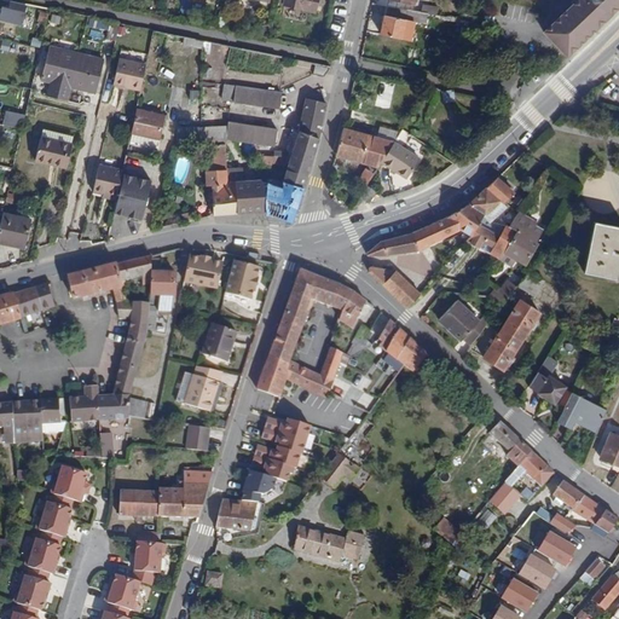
[(317,0),(285,0),(285,5),(316,11),(317,0)]
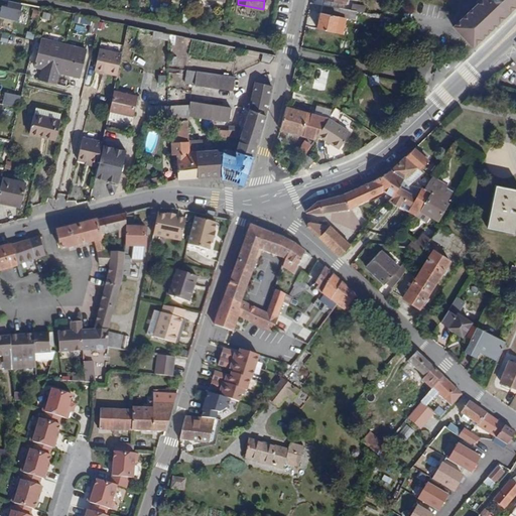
[(515,4),(515,0),(481,0),(454,26),(473,46),(496,24),(493,21),(513,1),(515,4)]
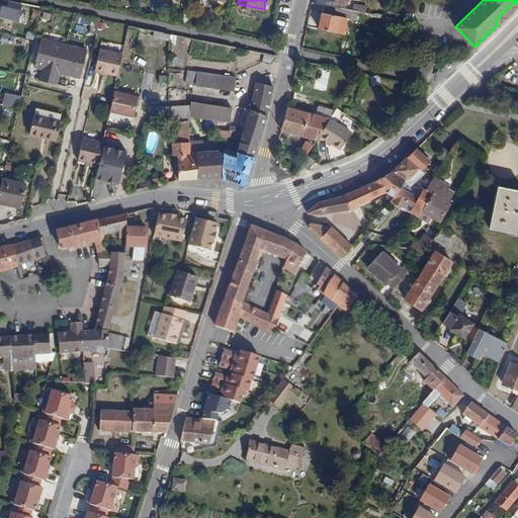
[(495,21),(498,24),(517,5),(517,4),(515,1),(495,21)]
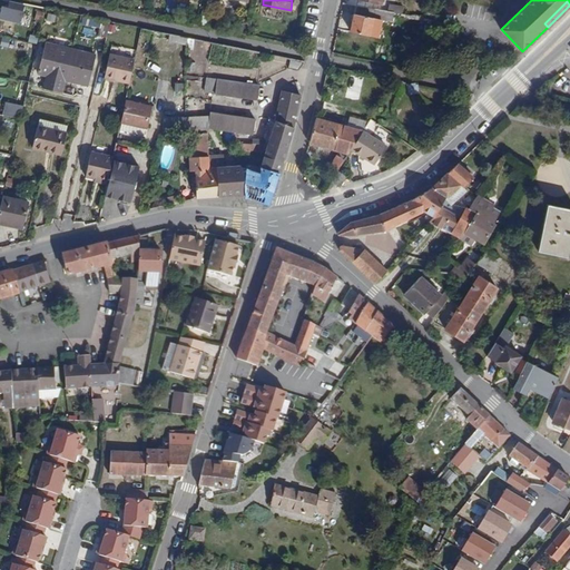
[(1,18),(20,21),(22,10),(26,10),(26,7),(10,3),(10,9),(3,8),(1,18)]
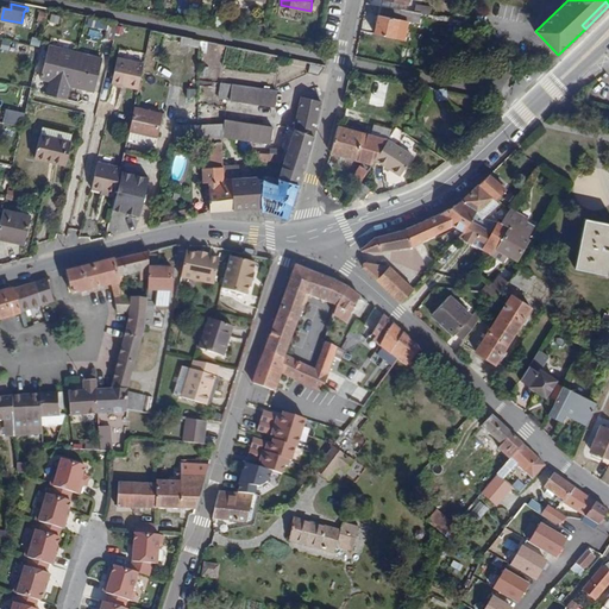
[(396,30),(406,31),(408,22),(420,24),(422,14),(380,7),(375,33),(395,38),(396,30)]
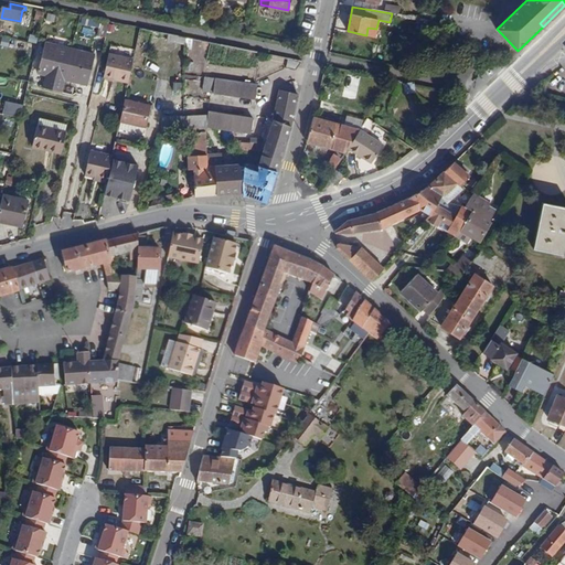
[(100,27),(100,19),(82,17),(82,24),(100,27)]
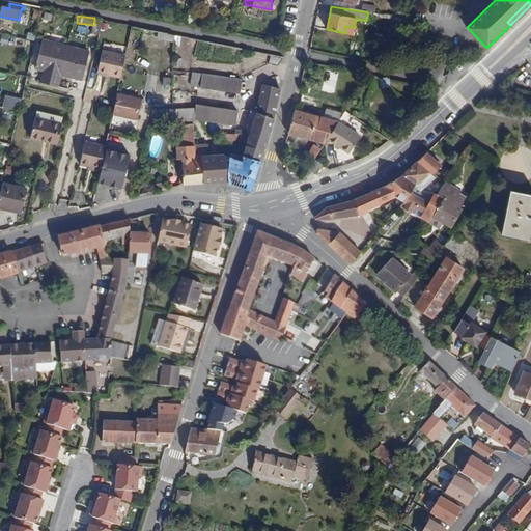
[(21,49),(23,39),(11,37),(9,47),(21,49)]
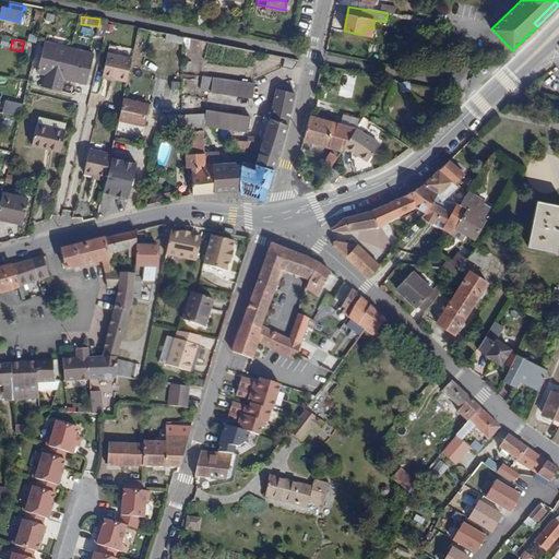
[(64,79),(86,84),(93,54),(46,43),(46,45),(39,43),(33,70),(38,71),(38,72),(46,74),(44,87),(61,92),(64,79)]
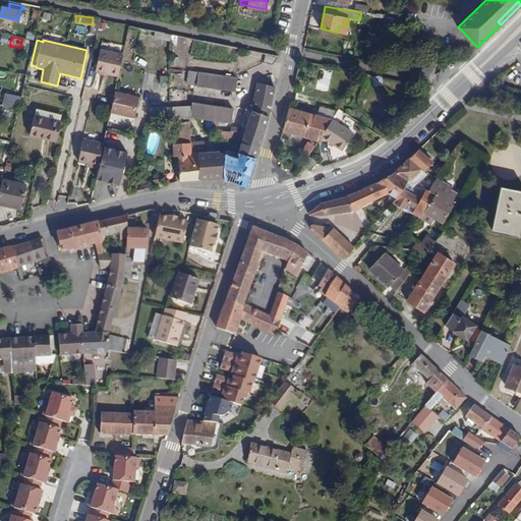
[(96,71),(118,76),(122,55),(101,50),(96,71)]
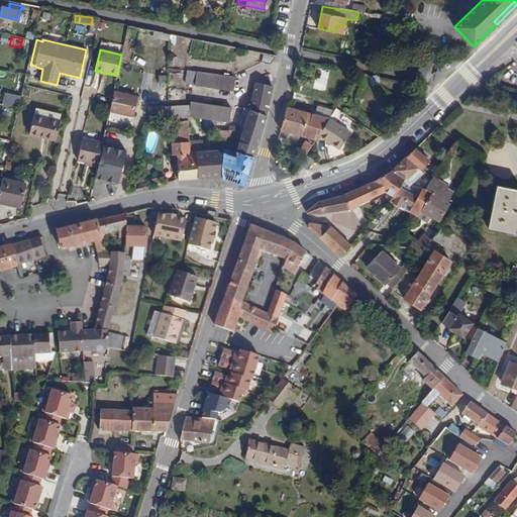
[(264,54),(263,61),(272,63),(274,56),(264,54)]
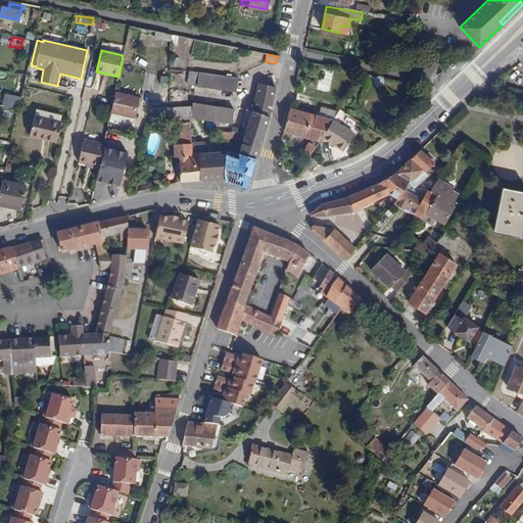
[(199,85),(238,91),(239,77),(201,72),(199,85)]
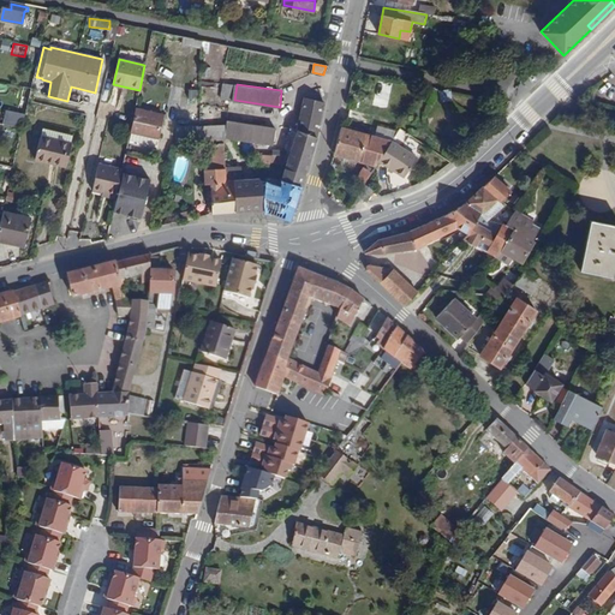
[(204,99),(218,97),(218,87),(204,87),(204,99)]
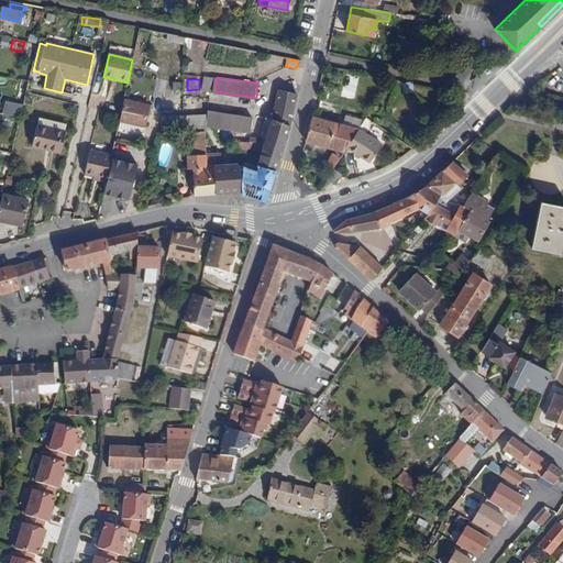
[(342,97),(351,99),(355,83),(345,80),(342,97)]
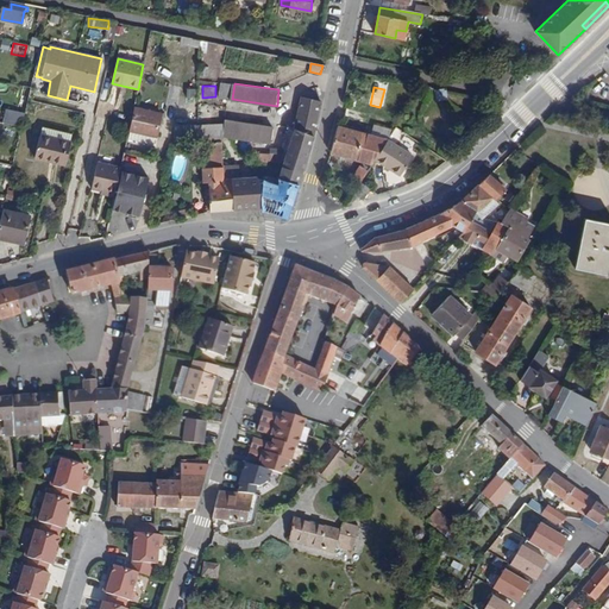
[(438,104),(450,102),(449,92),(437,93),(438,104)]
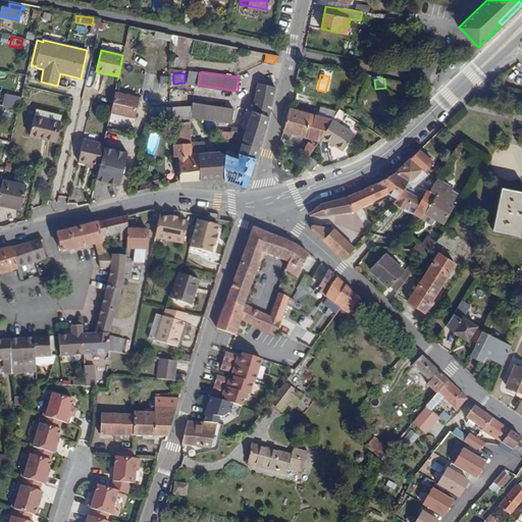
[(240,153),(256,159),(270,116),(276,86),(259,82),(254,106),(246,133),(245,140),(240,153)]
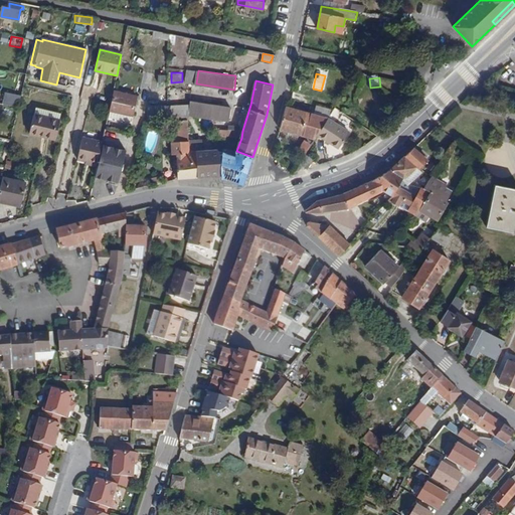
[(149,97),(162,97),(162,89),(149,89),(149,97)]
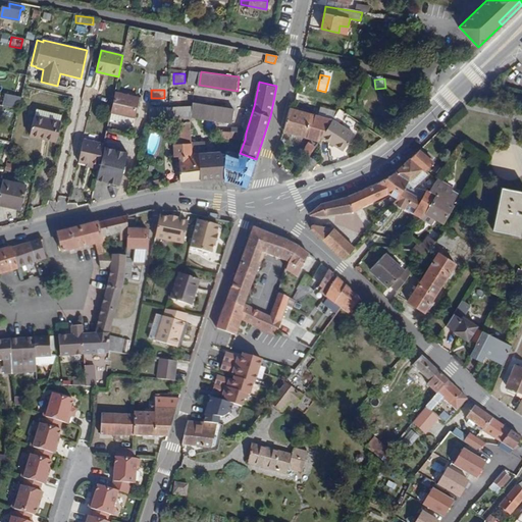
[(133,117),(135,118),(139,98),(116,93),(111,118),(132,122),(133,117)]
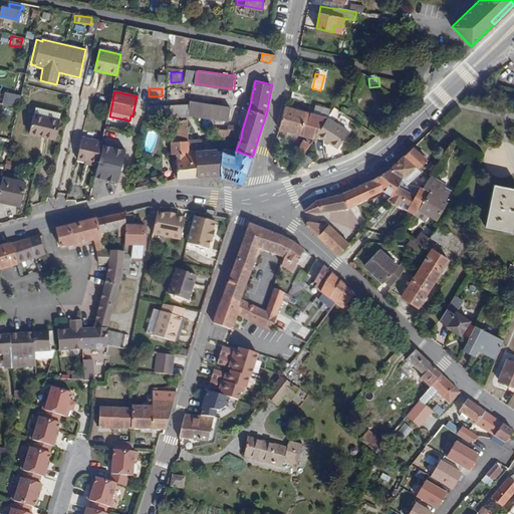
[(3,104),(19,107),(21,95),(6,92),(3,104)]
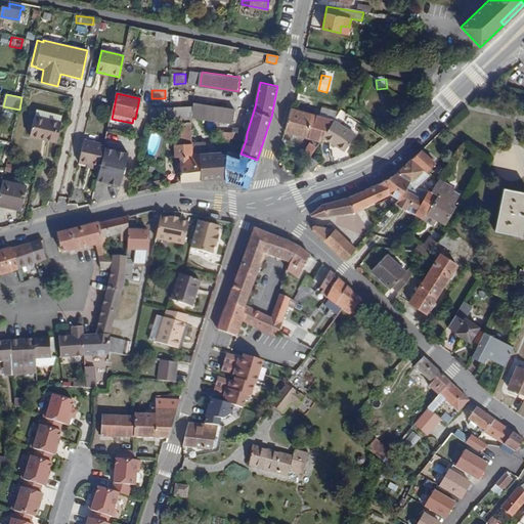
[(194,118),(232,124),(234,110),(197,104),(194,118)]
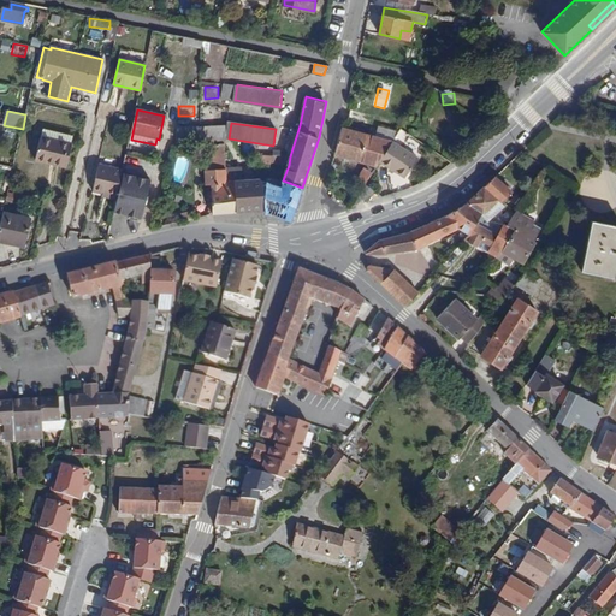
[(179,144),(200,144),(200,128),(179,128),(179,144)]
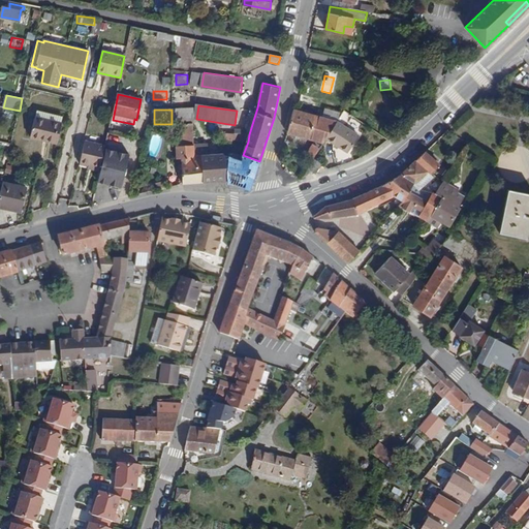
[(323,144),(327,138),(337,123),(292,111),(287,132),(323,144)]
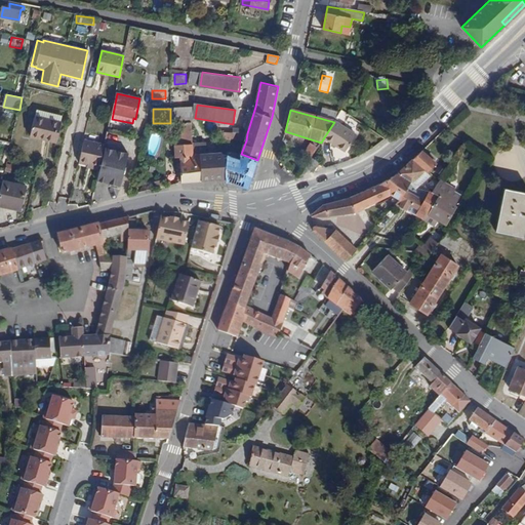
[(62,124),(61,124),(62,117),(38,112),(36,118),(35,118),(31,136),(56,143),(62,124)]
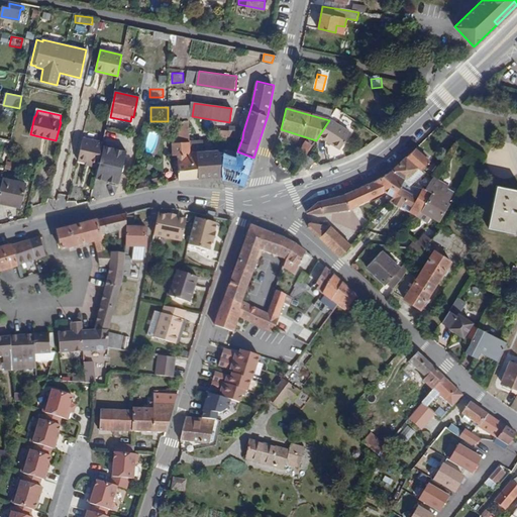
[(341,149),(351,134),(329,120),(319,135),(341,149)]
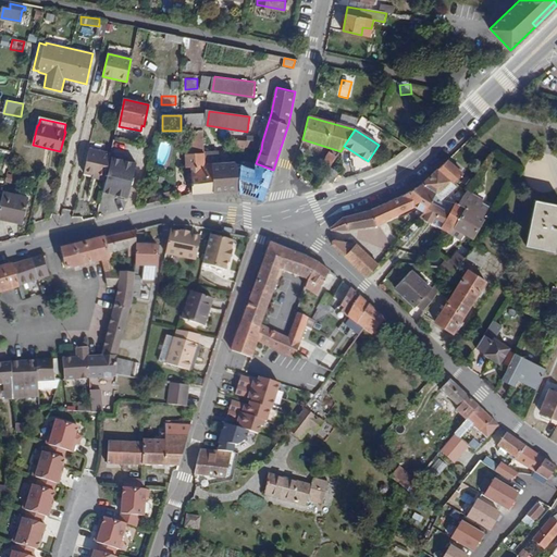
[(213,163),(206,164),(202,131),(192,131),(186,132),(187,153),(184,153),(186,168),(190,168),(193,194),(213,193),(213,163)]
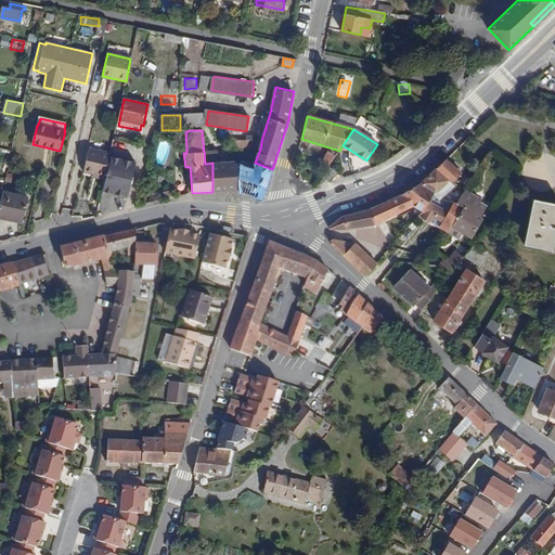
[(94,175),(105,177),(111,153),(90,149),(85,172),(94,175)]
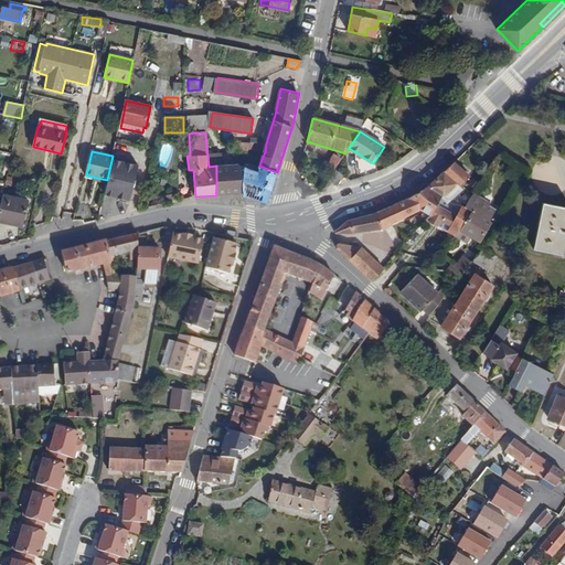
[(329,163),(336,168),(342,158),(336,153),(329,163)]
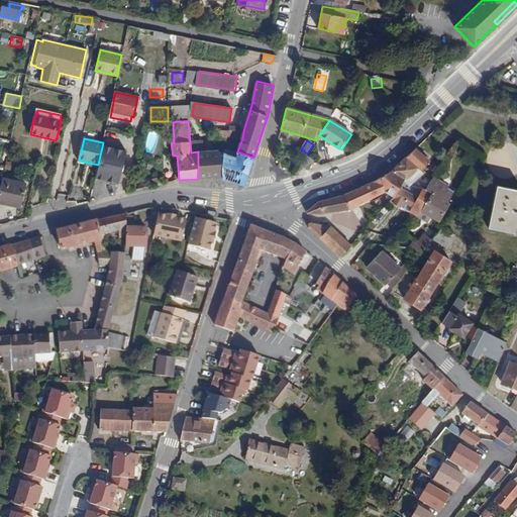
[(97,178),(119,184),(127,151),(105,145),(97,178)]
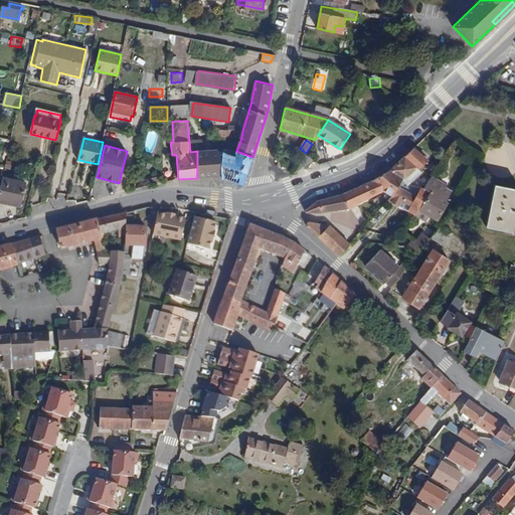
[(403,178),(409,182),(422,171),(420,169),(427,161),(413,149),(390,171),(403,178)]
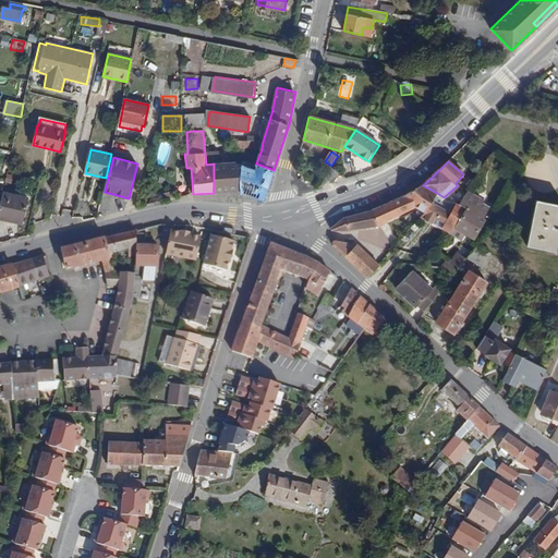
[(235,191),(241,193),(240,170),(233,170),(232,165),(230,165),(230,162),(214,164),(214,193),(235,191)]
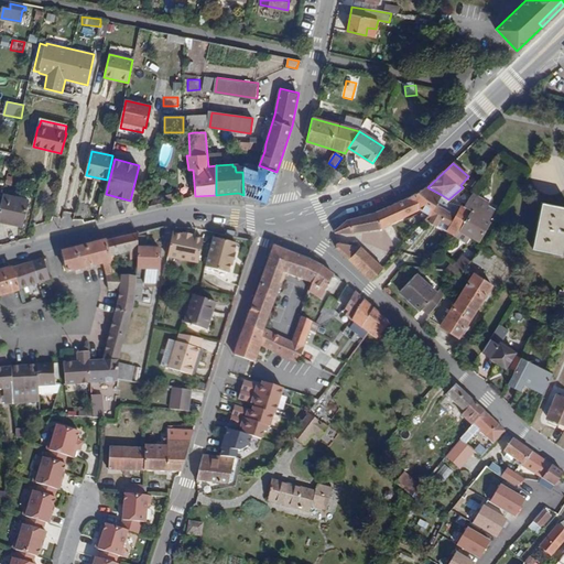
[(328,180),(336,185),(343,175),(335,170),(328,180)]
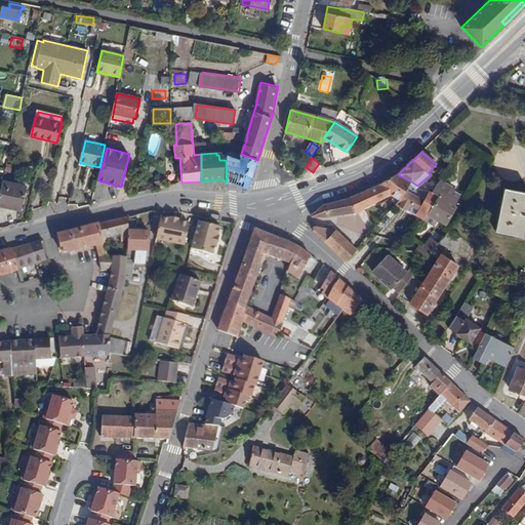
[(326,215),(356,212),(391,195),(400,200),(401,199),(411,182),(398,174),(351,197),(325,203),(312,214),(312,216),(326,215)]
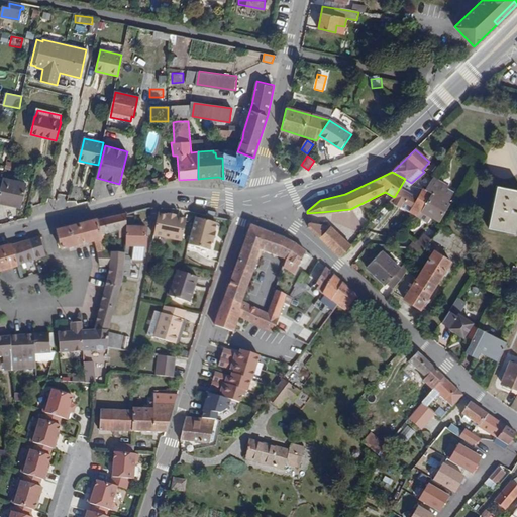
[(154,186),(166,183),(165,176),(152,179),(154,186)]
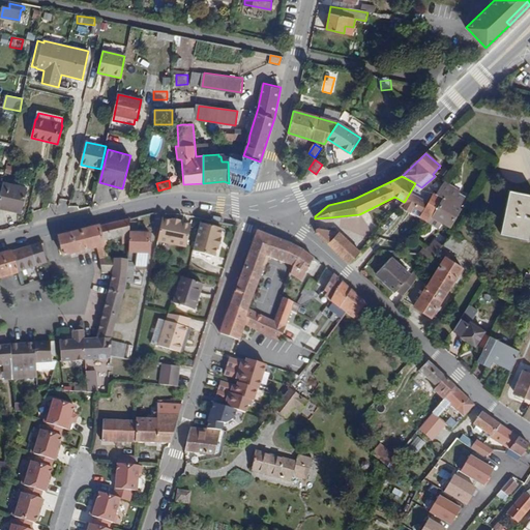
[(0,194),(0,207),(22,212),(27,188),(3,182),(0,194)]
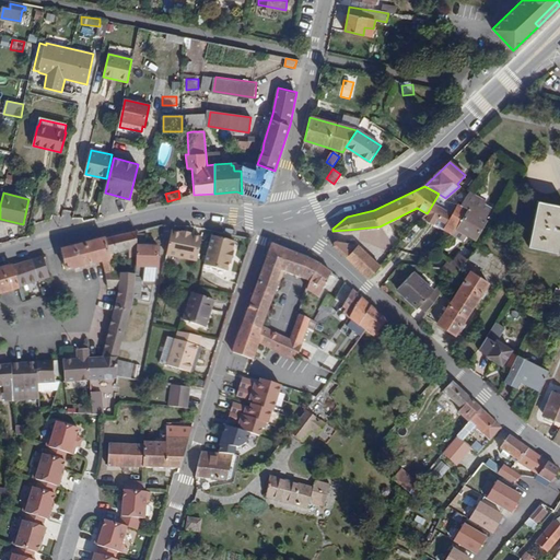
[(428,212),(435,216),(445,198),(439,194),(428,212)]
